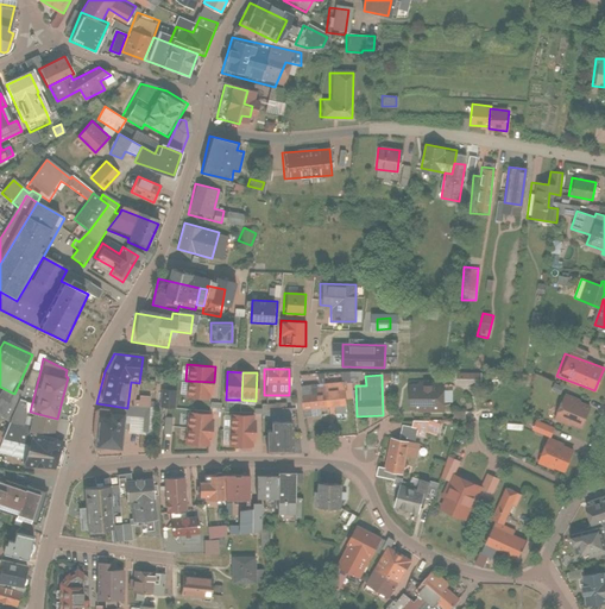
[(481,375),(457,375),(457,384),(481,384),(481,375)]
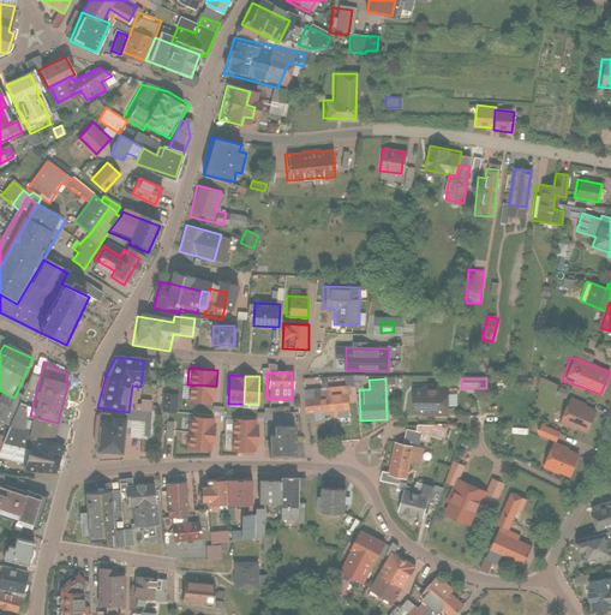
[(216,386),(187,384),(187,401),(215,402),(216,386)]
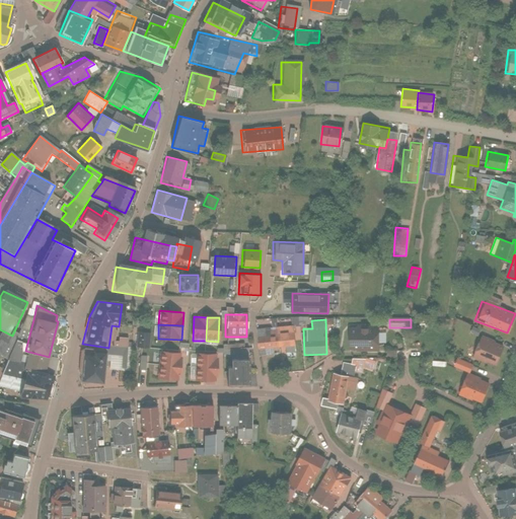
[(292,325),(277,327),(279,347),(293,346),(292,325)]
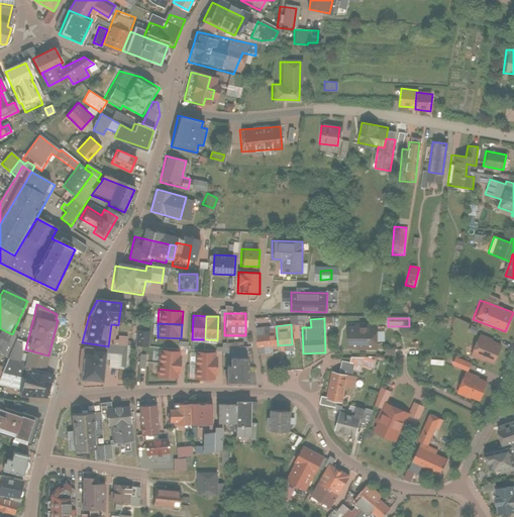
[(276,326),(255,328),(258,347),(278,345),(276,326)]
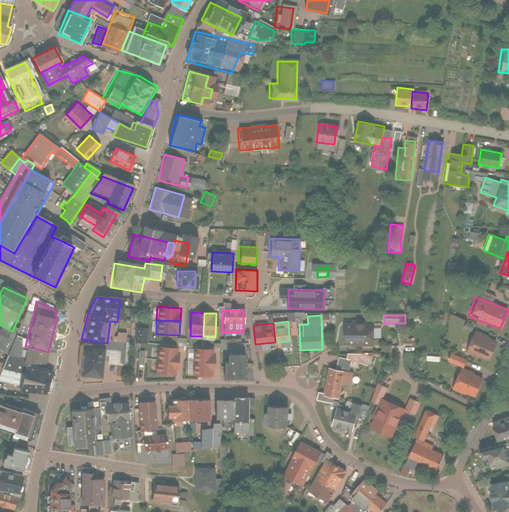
[(373,323),(344,323),(344,347),(374,346),(373,323)]
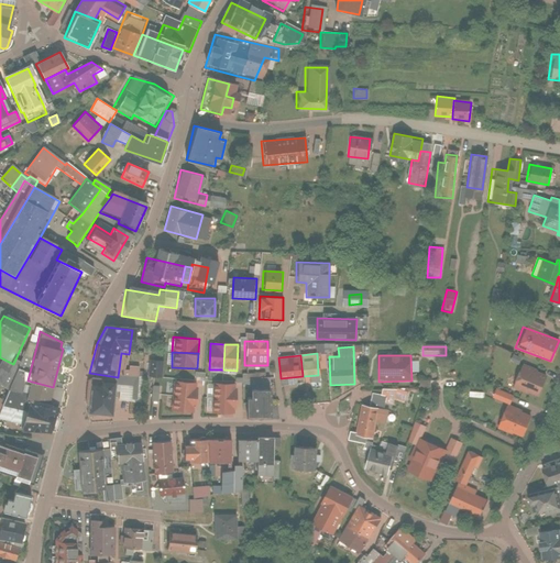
[(161,376),(161,360),(147,360),(146,375),(161,376)]
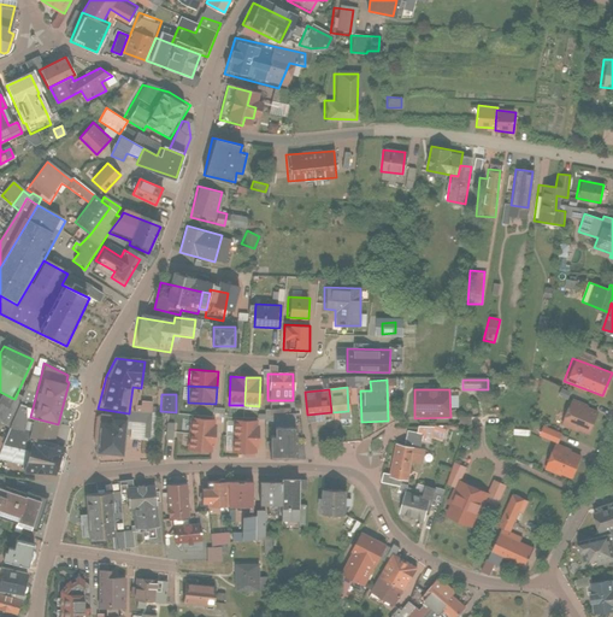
[(15,403),(0,395),(0,424),(4,425),(15,403)]
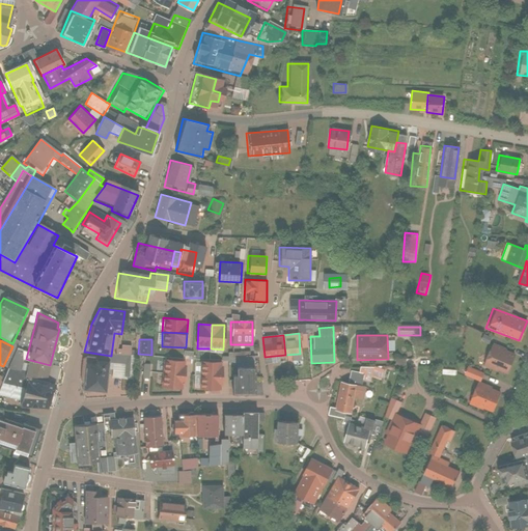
[(488,344),(480,366),(507,375),(515,355),(488,344)]
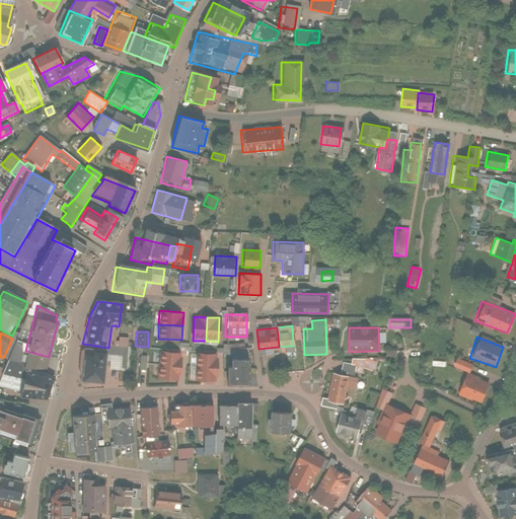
[(106,353),(81,350),(81,353),(79,380),(103,382),(106,353)]
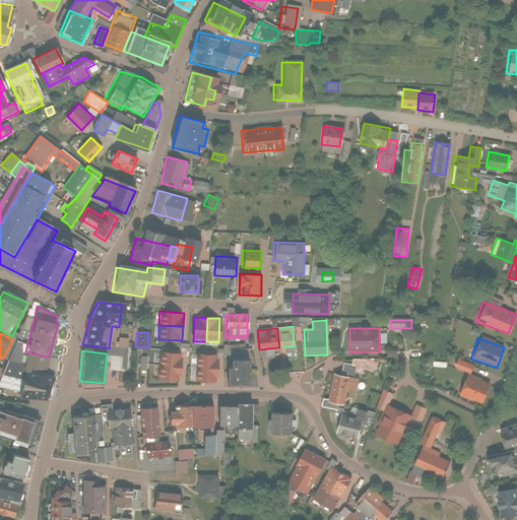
[(182,352),(159,350),(158,364),(181,366),(182,352)]
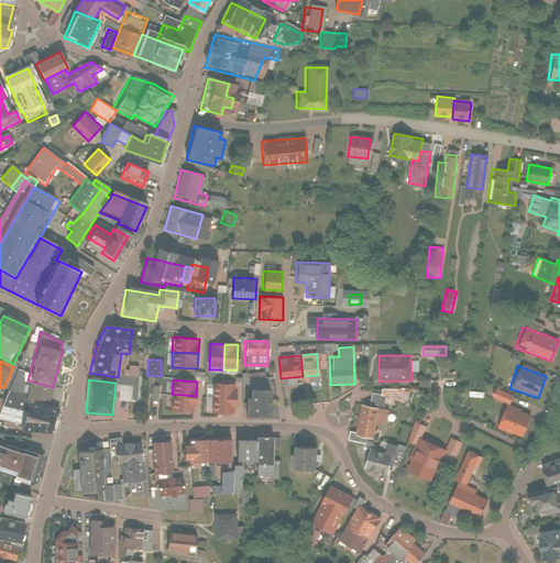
[(238,383),(209,382),(209,396),(237,396),(238,383)]
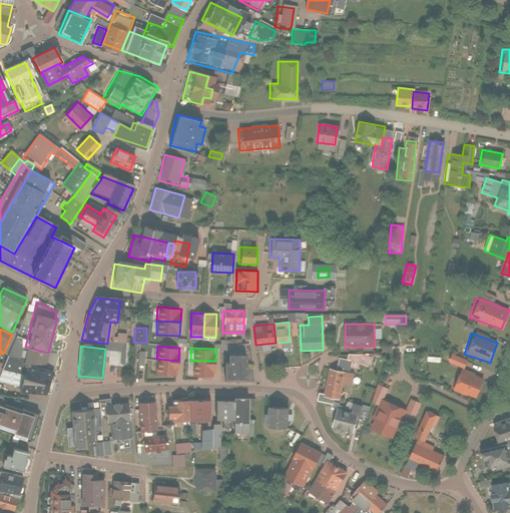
[(20,350),(16,366),(34,370),(38,354),(20,350)]
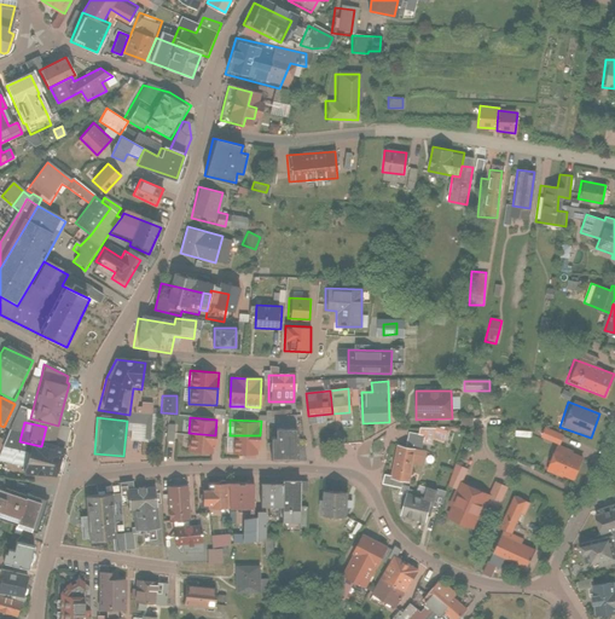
[(45,446),(57,450),(62,428),(50,424),(45,446)]
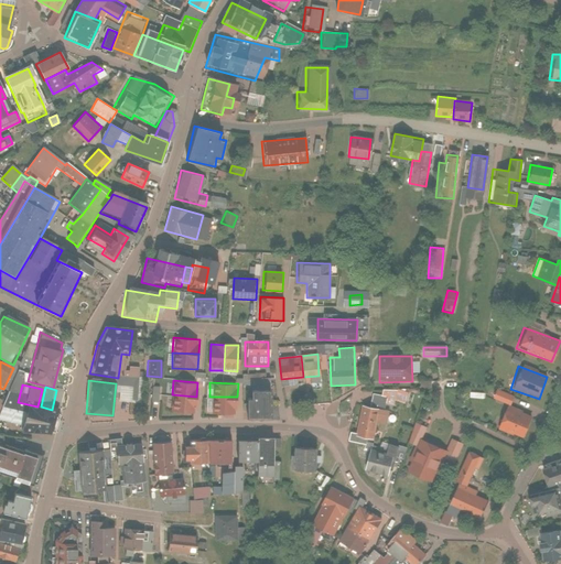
[(273,389),(244,389),(244,414),(273,414),(273,389)]
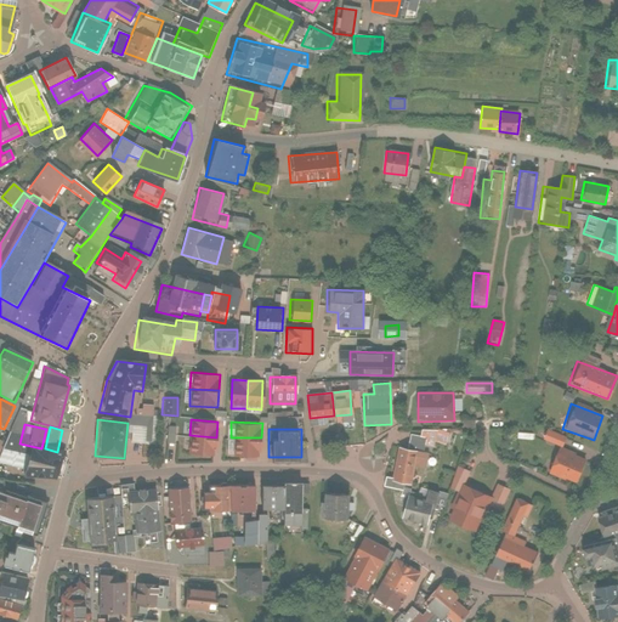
[(409,433),(408,448),(427,451),(435,450),(436,440),(438,429),(420,429),(420,435),(409,433)]
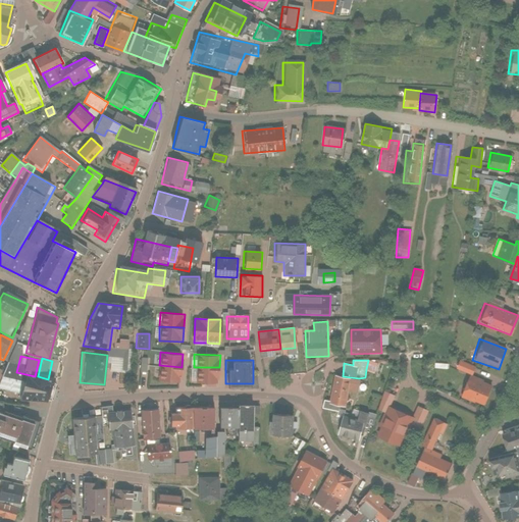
[(474,368),(459,361),(455,369),(470,376),(474,368)]
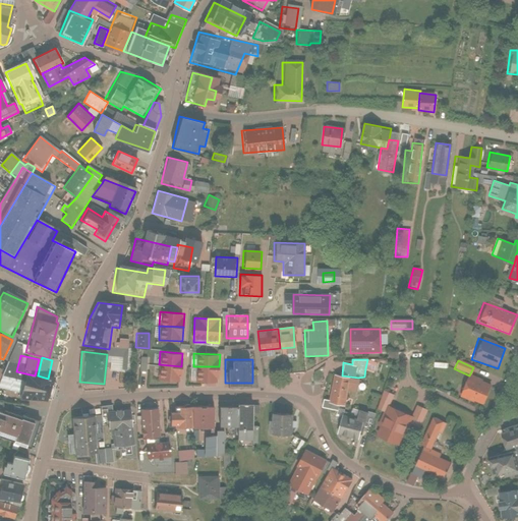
[(158,378),(180,380),(181,366),(159,364),(158,378)]
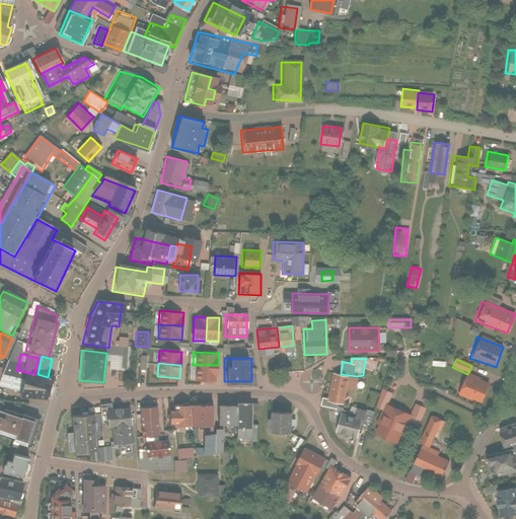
[(193,378),(218,379),(218,365),(193,365),(193,378)]
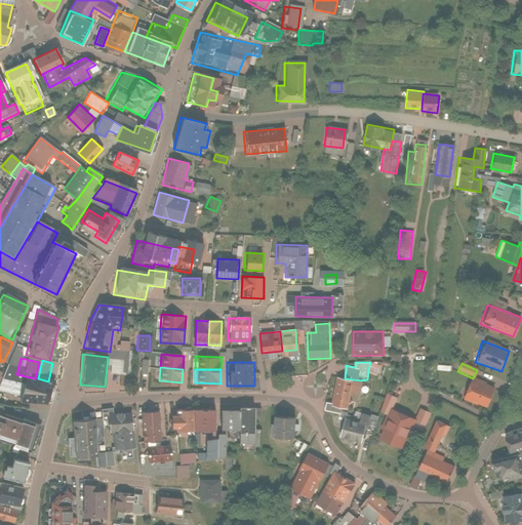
[(23,398),(49,403),(54,382),(48,381),(38,378),(35,378),(16,374),(4,373),(0,385),(0,390),(22,395),(23,398)]
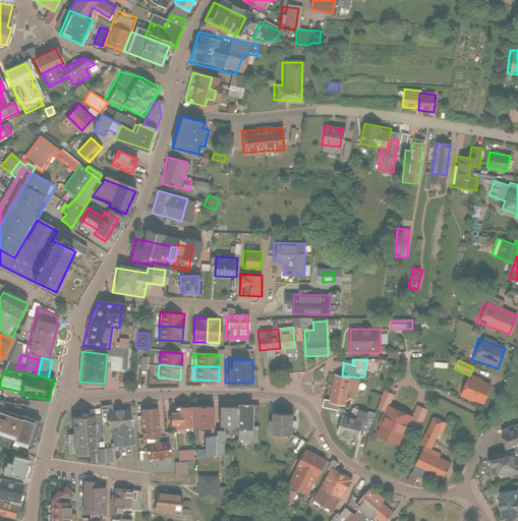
[(342,375),(333,374),(329,407),(346,409),(348,388),(357,389),(358,378),(342,375)]
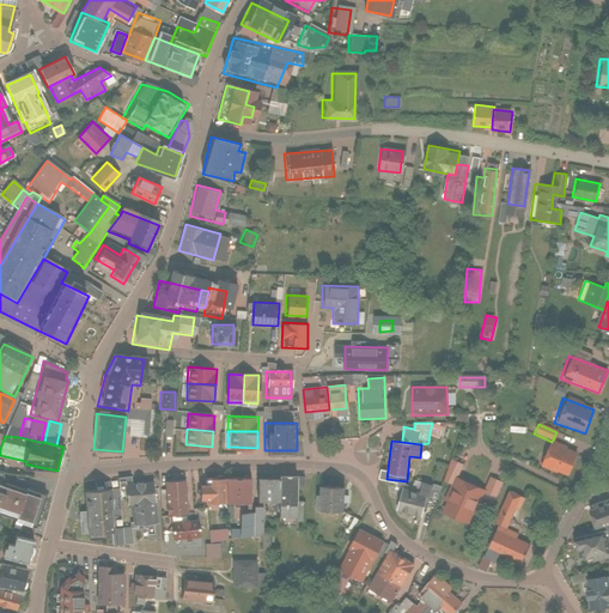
[(550,443),(540,467),(555,474),(556,473),(567,478),(577,455),(565,450),(565,449),(550,443)]
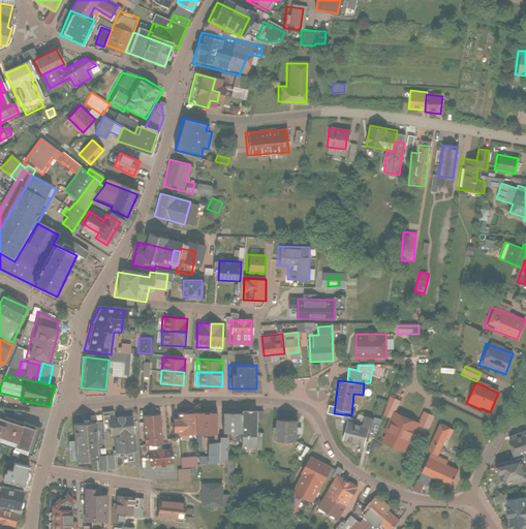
[(394,446),(407,413),(395,408),(397,402),(390,399),(382,416),(390,419),(381,441),(394,446)]
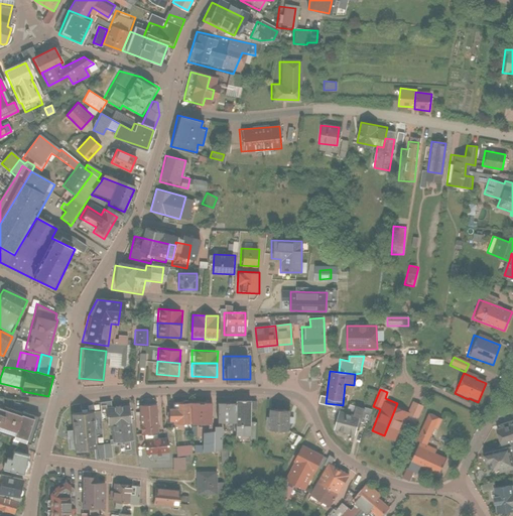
[(252,432),(253,398),(234,397),(234,401),(233,420),(233,431),(252,432)]
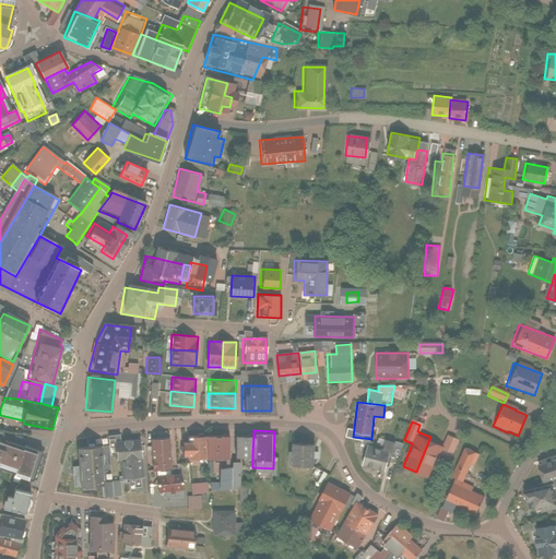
[(253,435),(234,433),(233,455),(252,455),(253,435)]
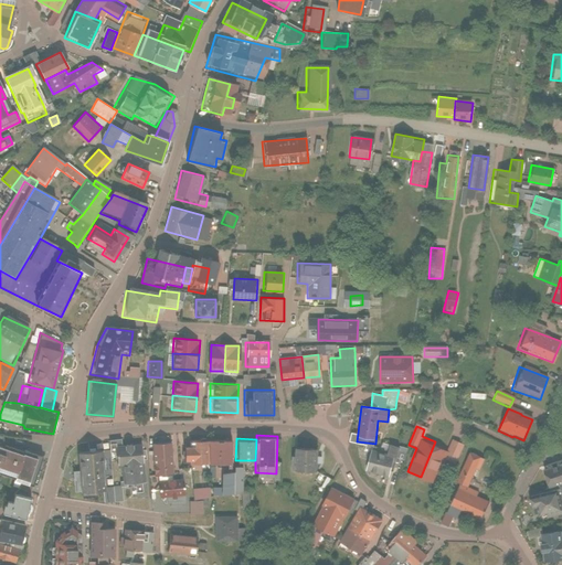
[(233,462),(233,439),(186,439),(186,464),(233,462)]
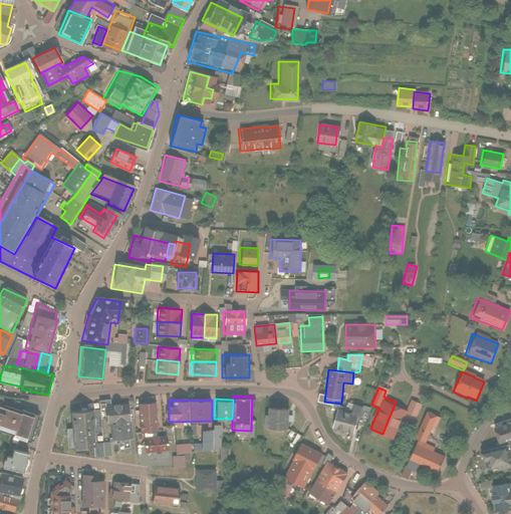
[(412,421),(419,404),(411,401),(409,407),(396,402),(382,434),(395,439),(404,418),(412,421)]
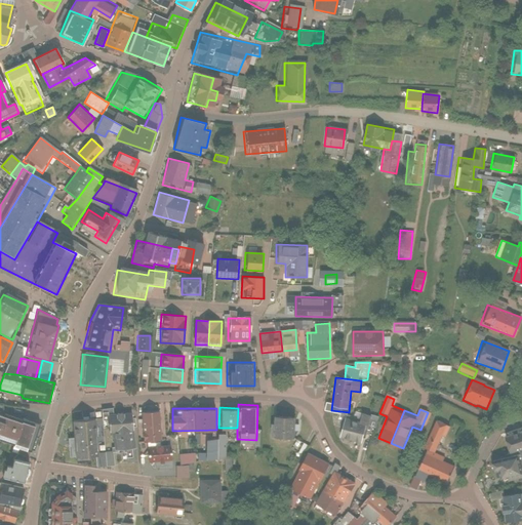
[(343,417),(337,437),(363,443),(370,413),(357,410),(355,420),(343,417)]
